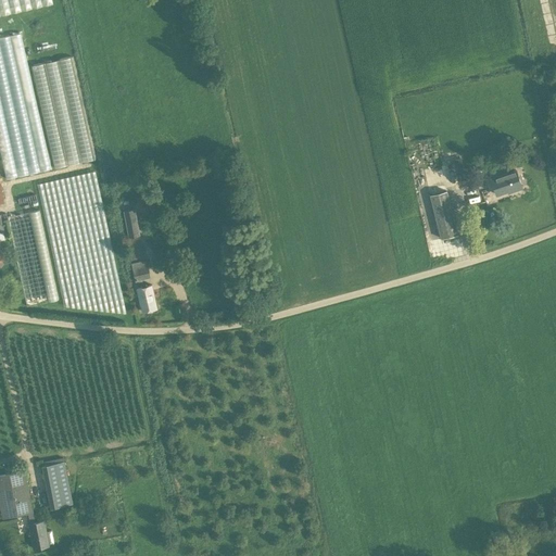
[(0,0),(0,15),(53,7),(52,0),(0,0)]
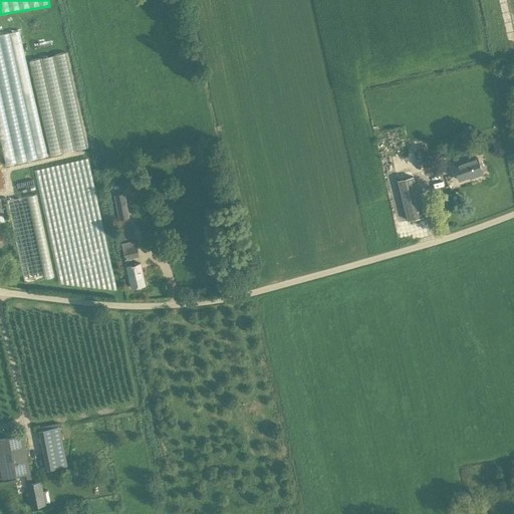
[(0,135),(5,164),(90,149),(72,51),(27,59),(22,30),(0,34),(0,102),(5,101),(10,131),(0,132),(0,135)]
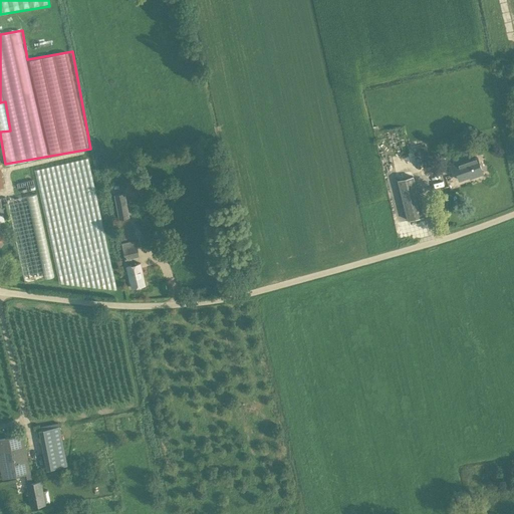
[(477,157),(454,165),(460,180),(473,175),(474,177),(483,174),(477,157)]
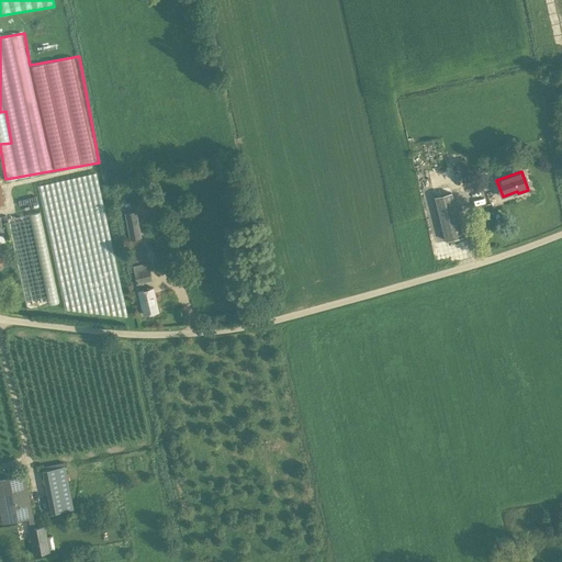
[(463,237),(451,193),(436,198),(447,242),(463,237)]
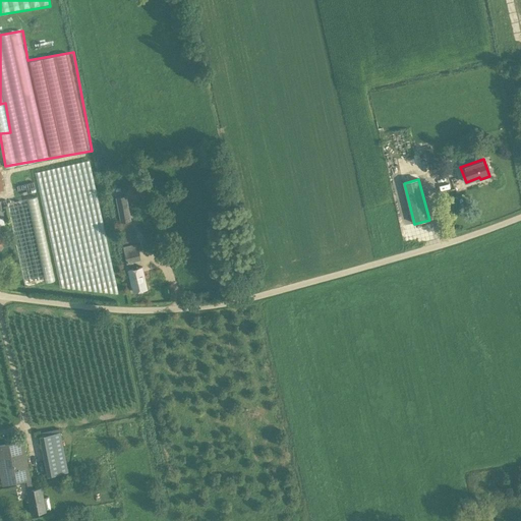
[(148,183),(133,186),(135,195),(138,194),(139,199),(148,198),(147,193),(150,192),(148,183)]
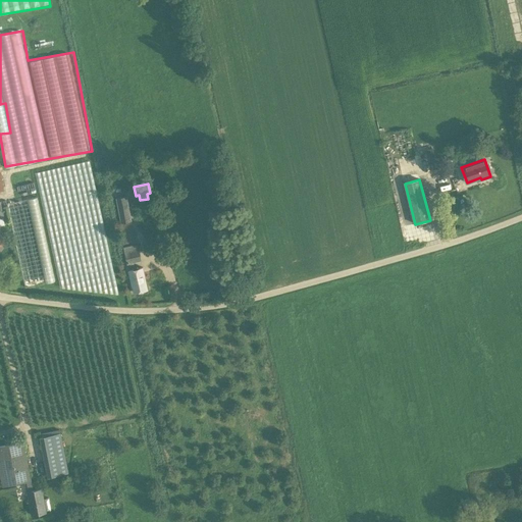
[(120,222),(119,222),(123,244),(135,242),(132,220),(127,196),(116,198),(120,222)]
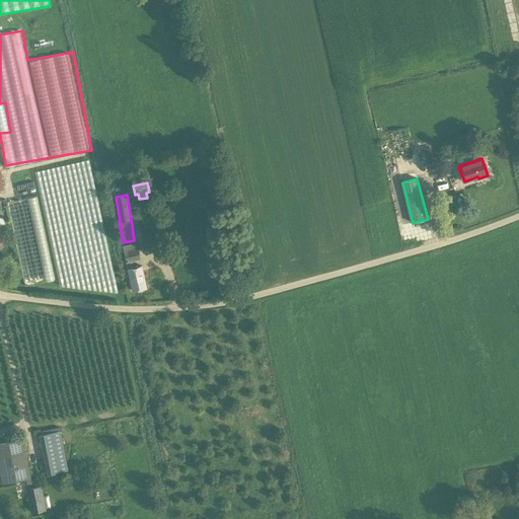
[(40,196),(10,200),(14,224),(20,223),(21,230),(15,231),(23,285),(54,280),(40,196)]
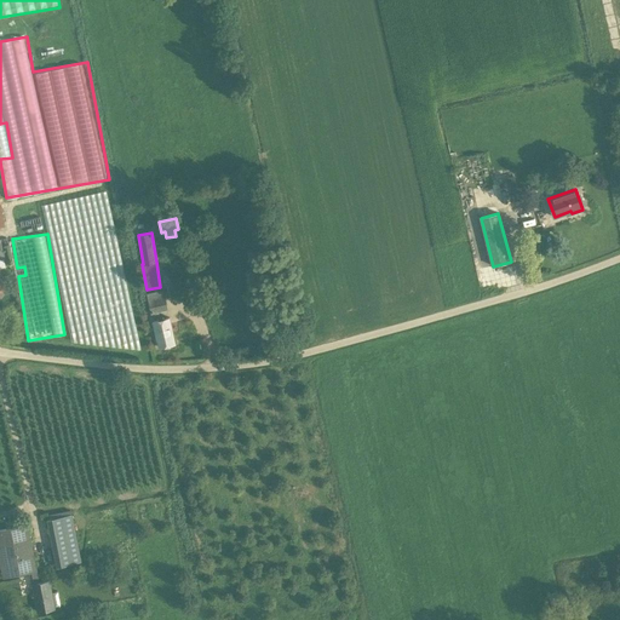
[(147,293),(150,314),(167,310),(165,290),(147,293)]
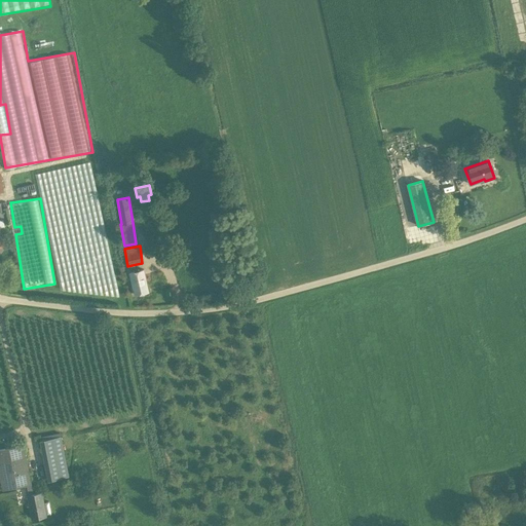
[(144,269),(129,272),(135,294),(149,291),(144,269)]
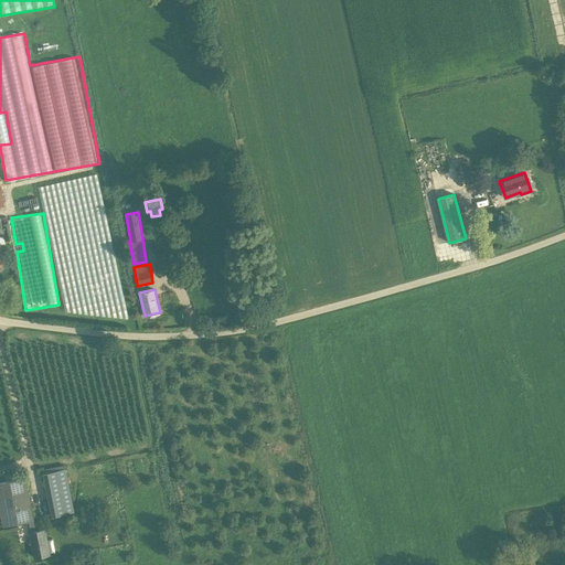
[(43,472),(52,516),(74,512),(65,469),(43,472)]
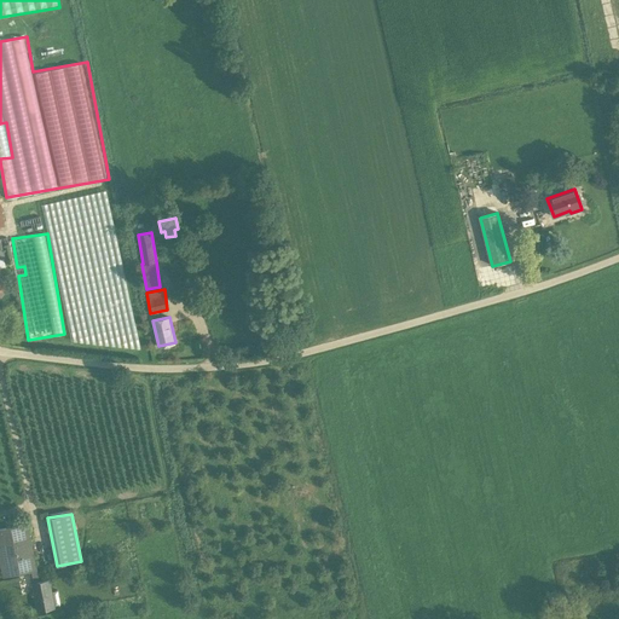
[(0,528),(0,562),(3,577),(30,572),(38,611),(55,608),(55,606),(61,605),(58,589),(51,590),(50,579),(40,580),(29,524),(4,528),(0,528)]
